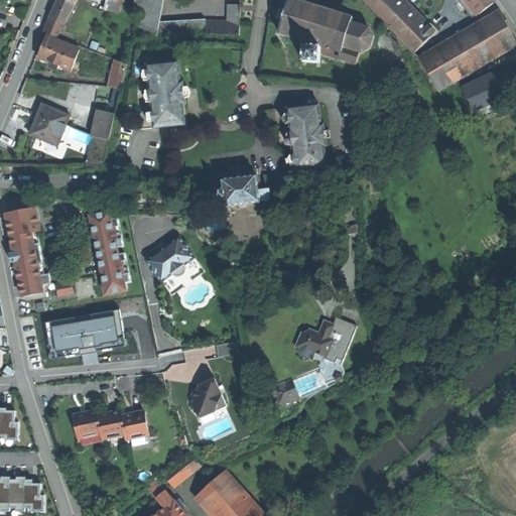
[(70,14),(76,4),(68,0),(57,0),(50,17),(66,22),(71,14),(70,14)]
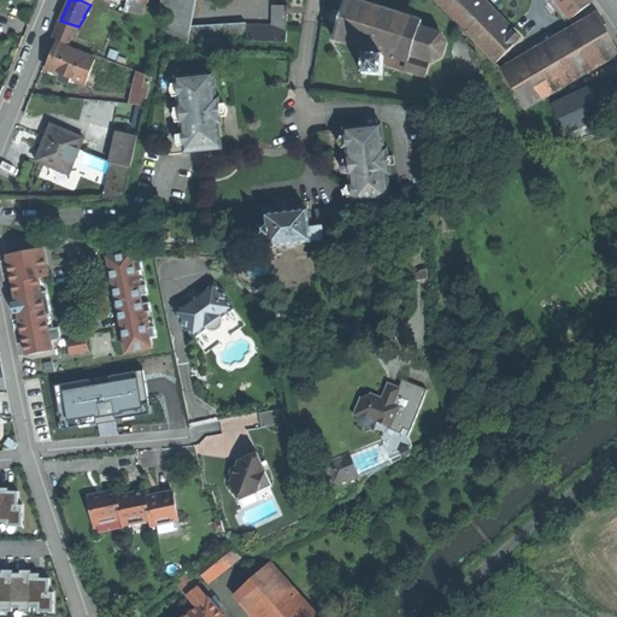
[(162,0),(159,11),(170,15),(165,39),(186,43),(186,42),(188,29),(194,0),(162,0)]
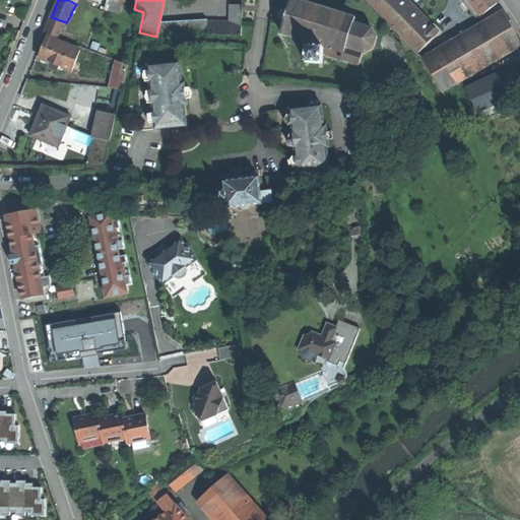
[(358,65),(361,53),(364,54),(372,49),(376,38),(371,28),(353,23),(354,17),(298,0),(291,0),(281,34),(306,41),(305,62),(322,63),(322,54),(340,59),(358,65)]
